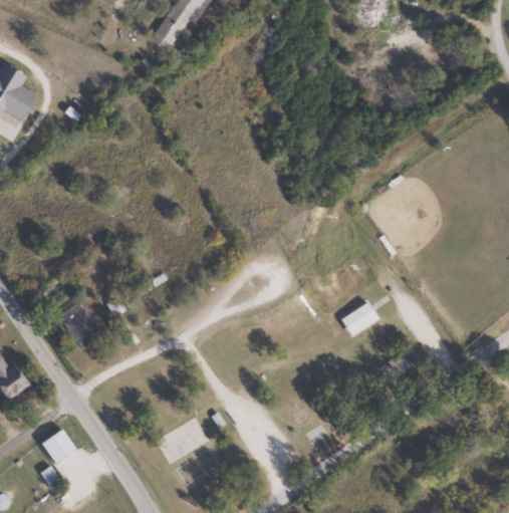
[(175,0),(152,41),(171,53),(201,0),(175,0)]
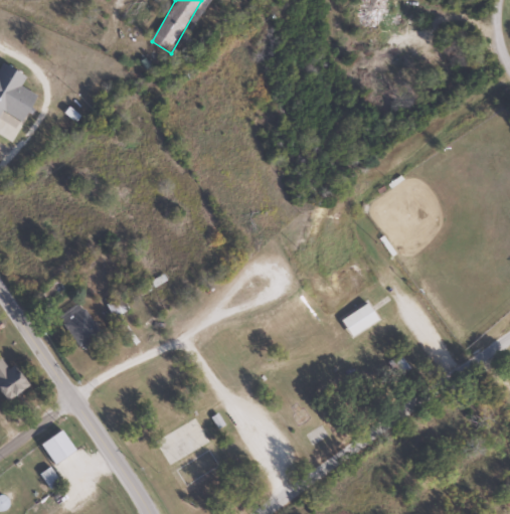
[(365,0),(366,22),(383,22),(382,0),(365,0)]
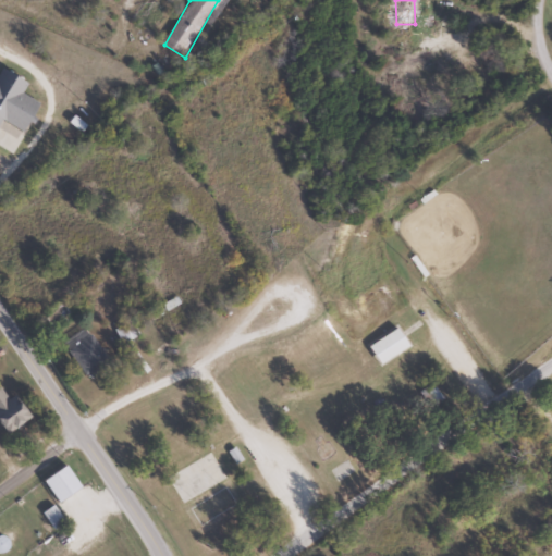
[(26,131),(39,101),(23,94),(28,82),(2,70),(0,74),(0,123),(1,121),(26,131)]
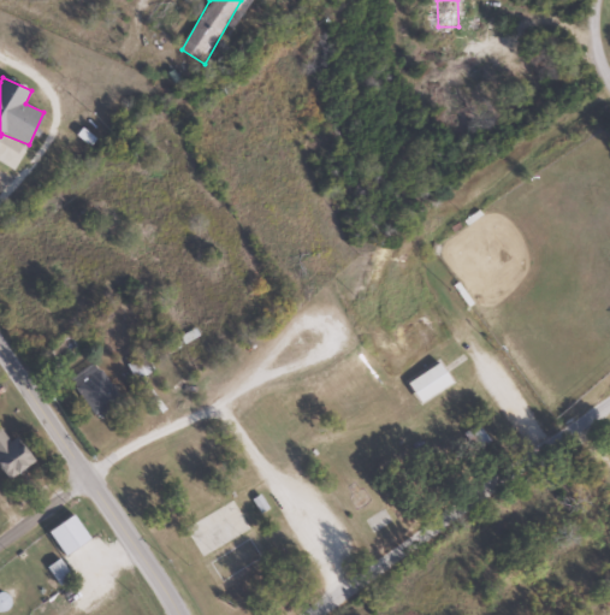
[(157,372),(152,355),(130,361),(136,378),(157,372)]
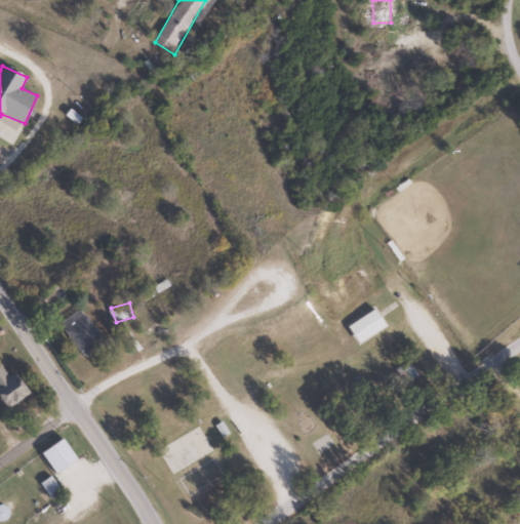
[(388,325),(376,309),(350,325),(361,343),(388,325)]
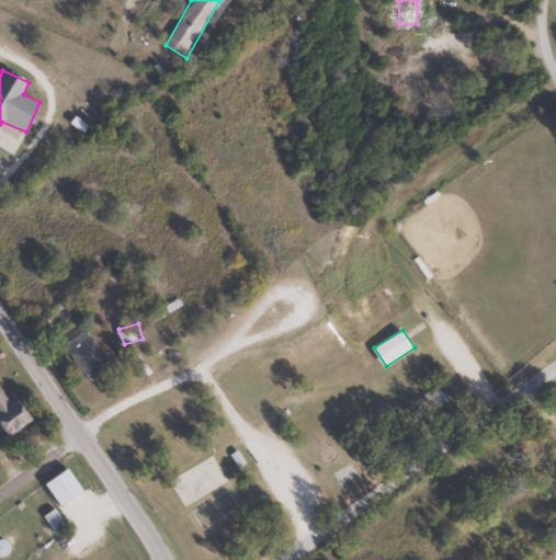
[(113,364),(94,336),(71,352),(90,379),(113,364)]
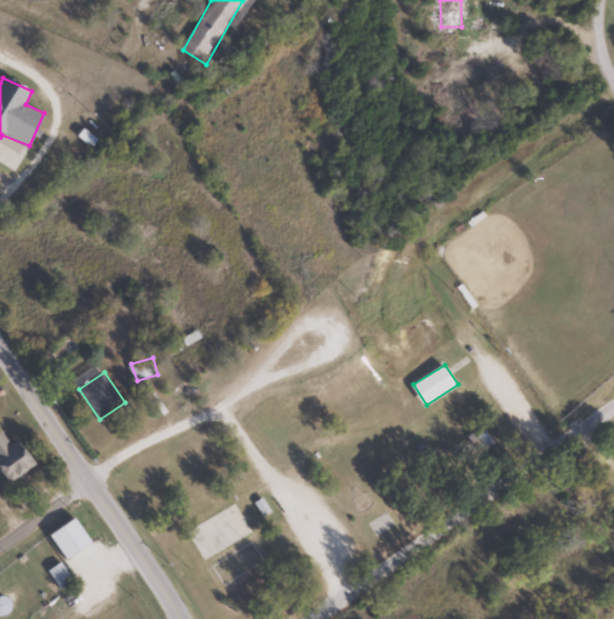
[(18,439),(11,443),(1,428),(0,428),(0,468),(10,482),(36,464),(18,439)]
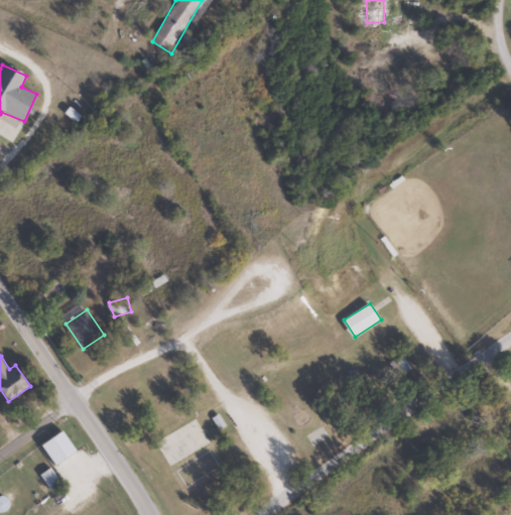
[(62,482),(50,468),(42,475),(53,489),(62,482)]
